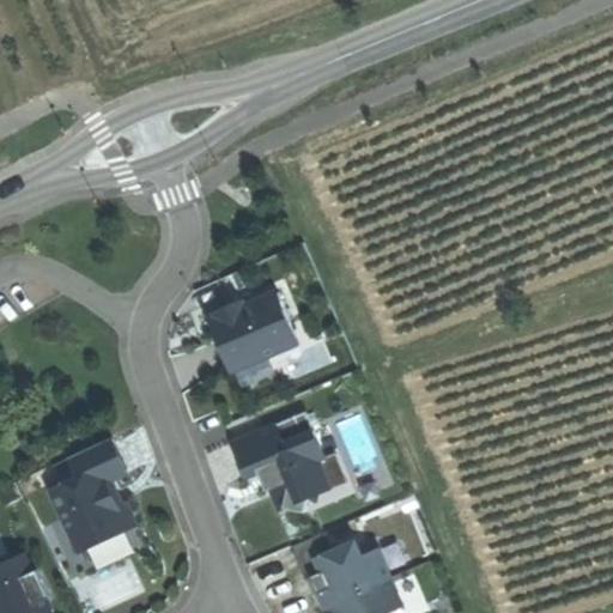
[(241,299),(216,310),(226,334),(218,338),(223,347),(231,369),(283,347),(280,340),(297,333),(279,291),(244,307),(241,299)]
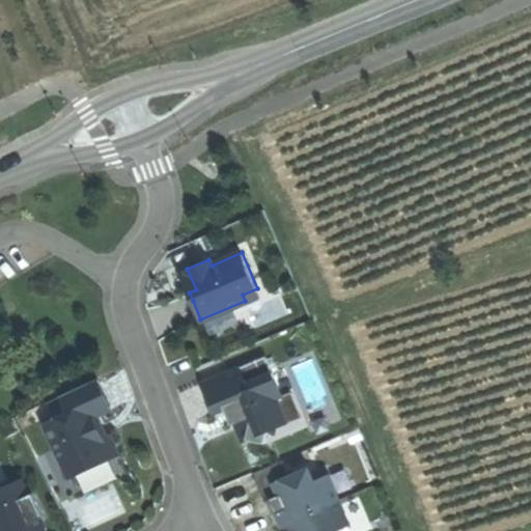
[(259,295),(257,288),(243,295),(245,301),(259,295)]
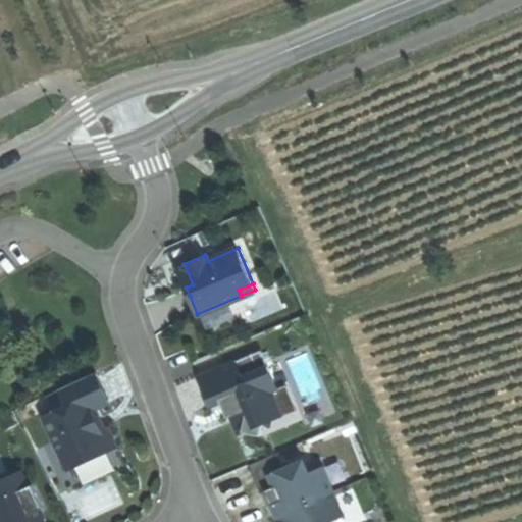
[(261,349),(198,375),(211,405),(221,401),(225,399),(231,414),(240,432),(244,430),(261,434),(264,422),(265,418),(280,411),(272,390),(277,388),(261,349)]
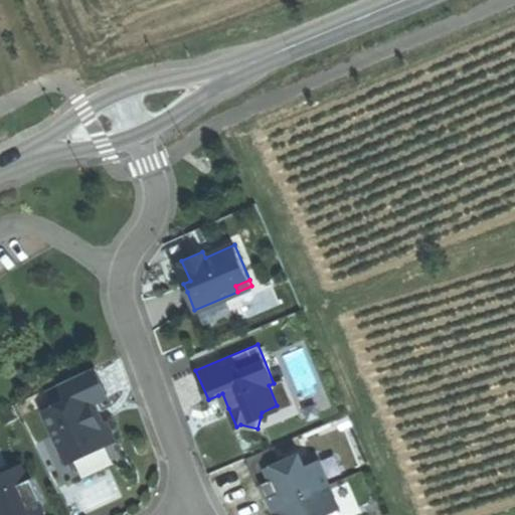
[(66,400),(42,411),(53,436),(66,464),(115,442),(117,441),(108,420),(99,420),(91,404),(108,396),(95,367),(58,383),(66,400)]
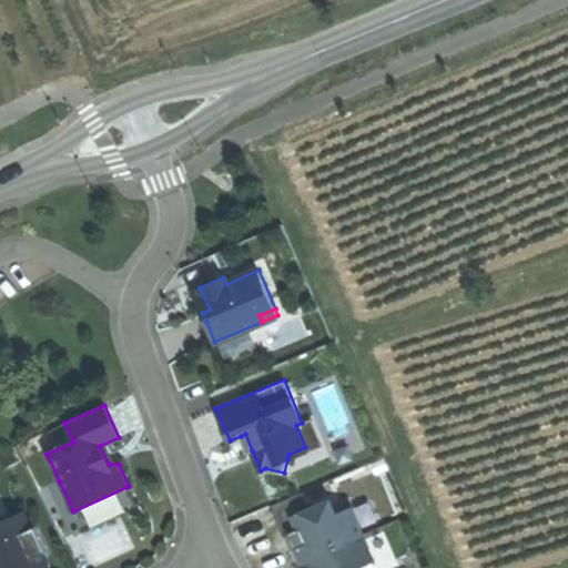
[(312,418),(302,423),(296,425),(305,447),(288,455),(287,459),(323,445),(312,418)]
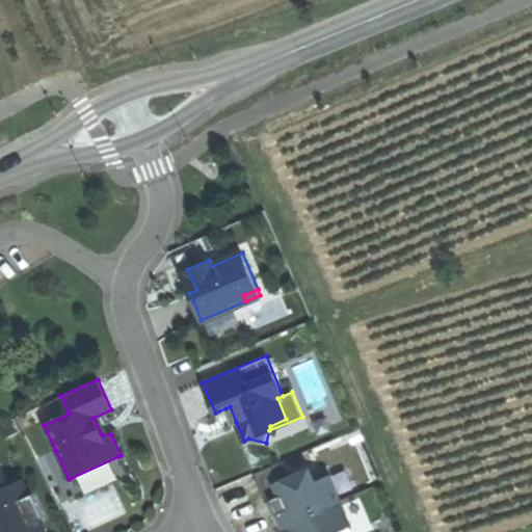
[(232,424),(236,422),(230,406),(225,408),(229,416),(232,424)]
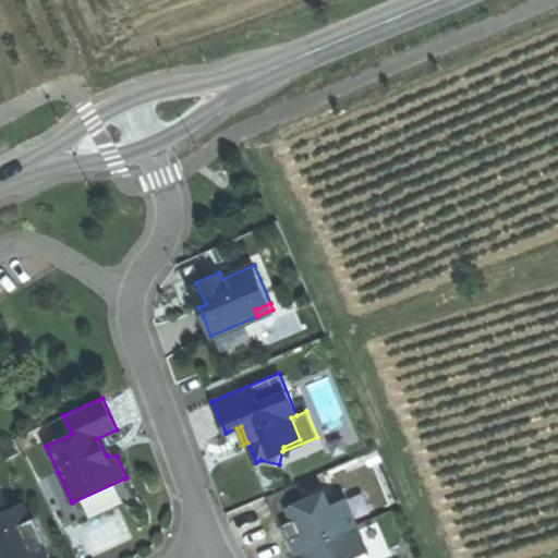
[(132,495),(124,478),(72,502),(58,472),(47,477),(69,524),(110,505),(132,495)]
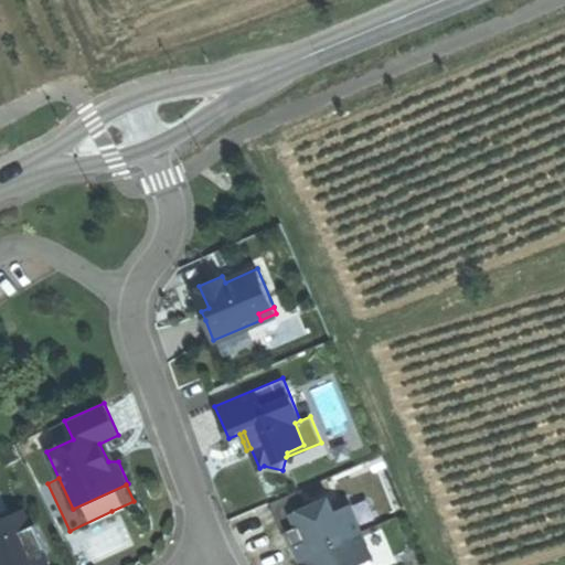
[(300,489),(269,502),(283,532),(287,530),(290,537),(299,557),(361,531),(349,505),(334,511),(329,498),(308,507),(300,489)]
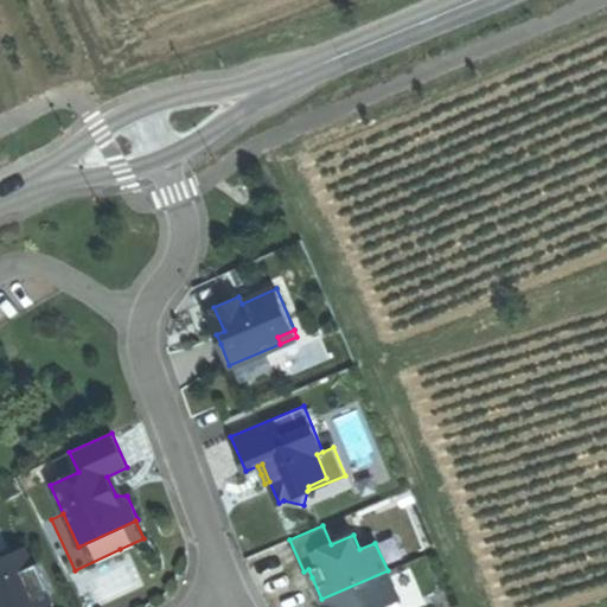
[(0,560),(8,576),(0,580),(0,606),(37,606),(37,605),(42,602),(39,595),(46,592),(50,589),(37,563),(33,564),(25,547),(0,557),(0,560)]
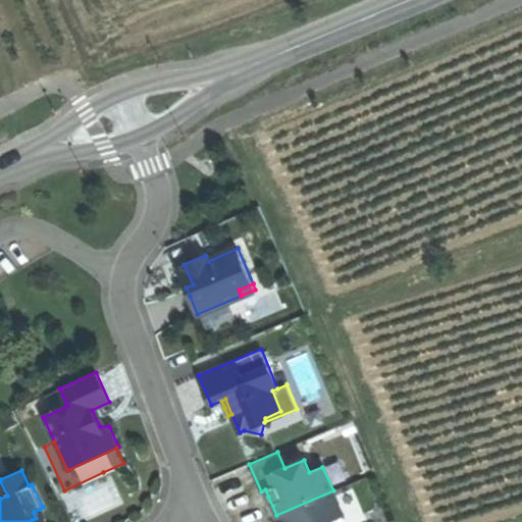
[(344,515),(333,490),(276,515),(278,521),(329,521),(344,515)]
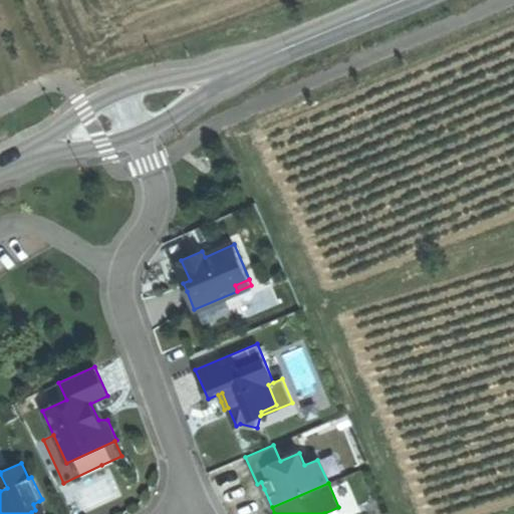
[(44,513),(39,501),(33,504),(35,510),(31,512),(31,513),(44,513)]
